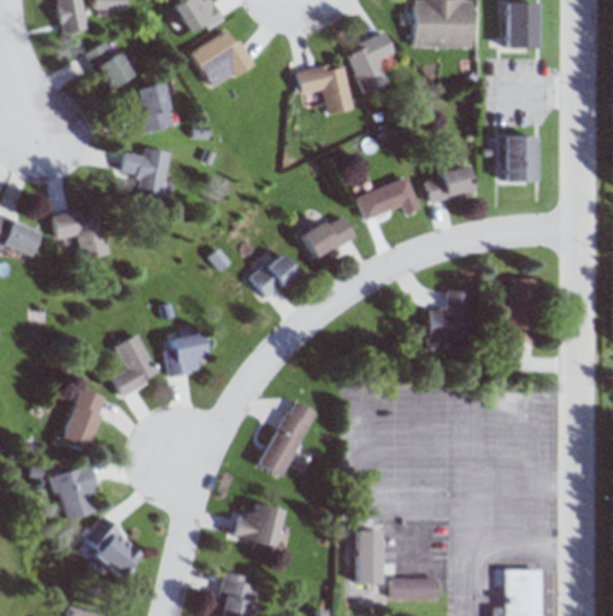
[(57,0),(64,34),(88,29),(82,0),(57,0)]
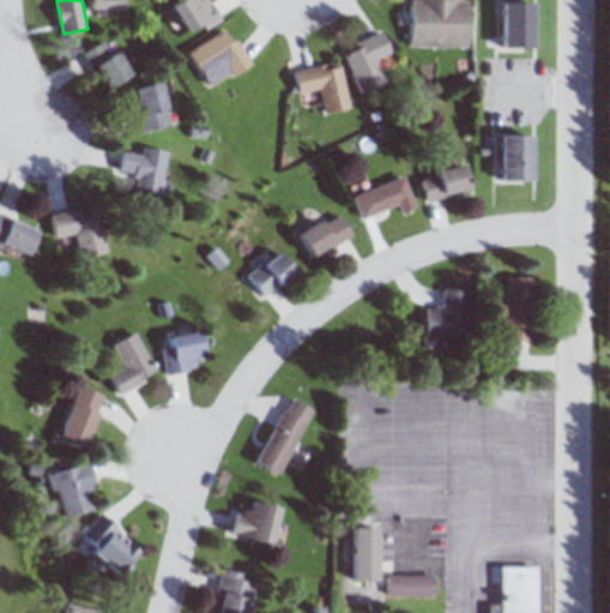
[(126,0),(95,0),(95,11),(126,11),(126,0)]
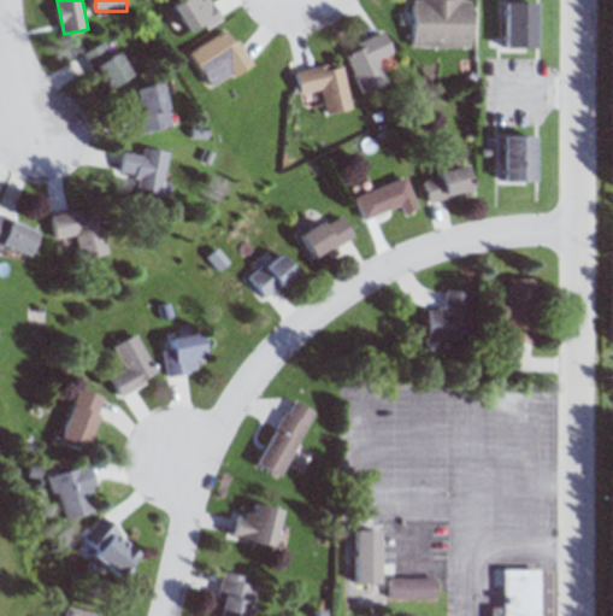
[(472,0),(413,0),(413,48),(472,48),(472,0)]
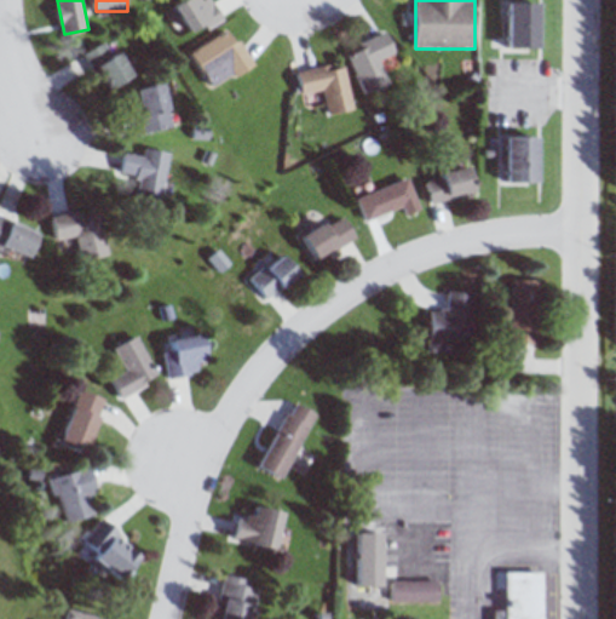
[(508,49),(539,49),(539,4),(508,4),(508,49)]
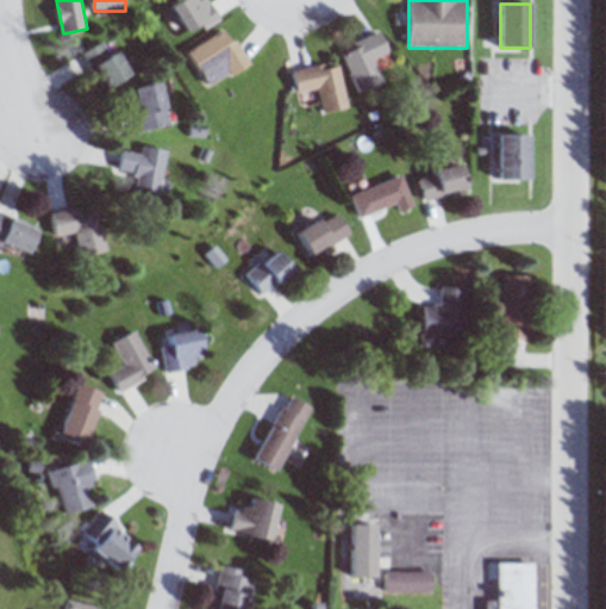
[(251,64),(231,28),(189,51),(210,88),(251,64)]
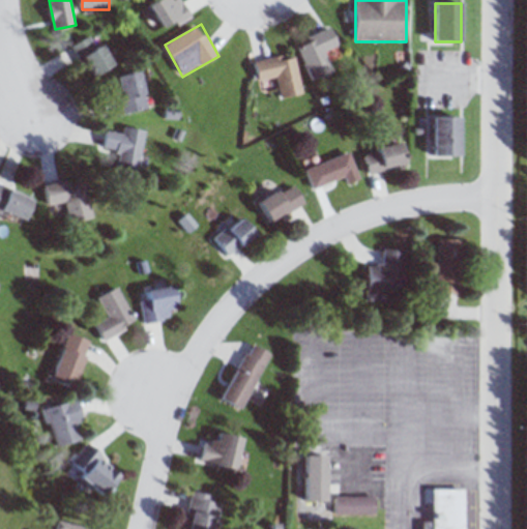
[(340,47),(331,28),(297,42),(314,82),(337,71),(328,52),(340,47)]
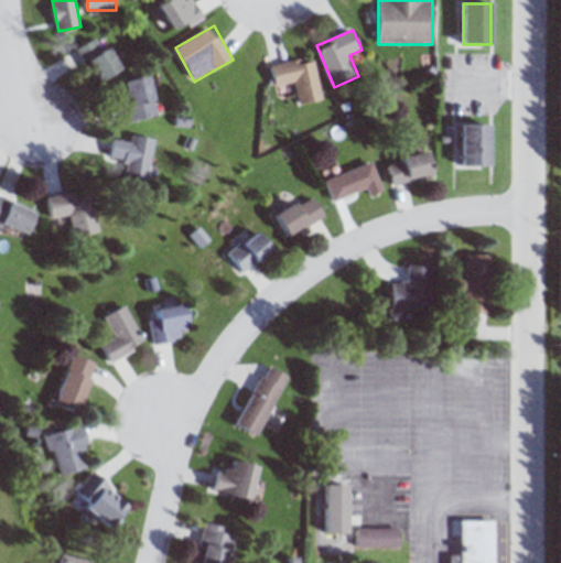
[(78,50),(100,83),(121,68),(99,36),(78,50)]
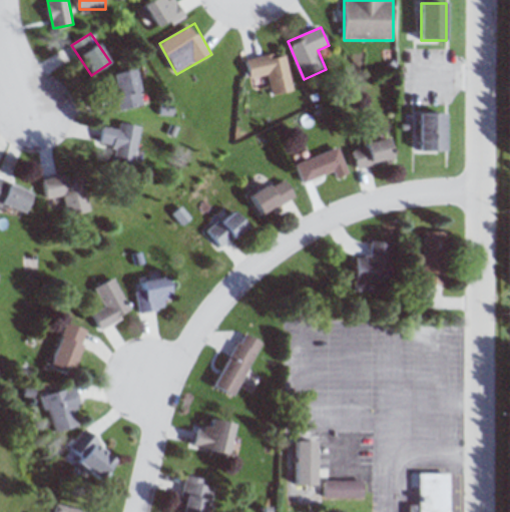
[(295,91),(286,50),(246,58),(250,78),(270,75),(274,95),(295,91)]
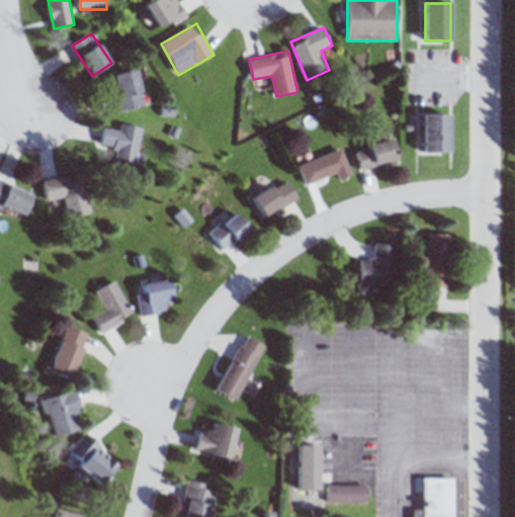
[(146,107),(138,70),(111,76),(119,112),(146,107)]
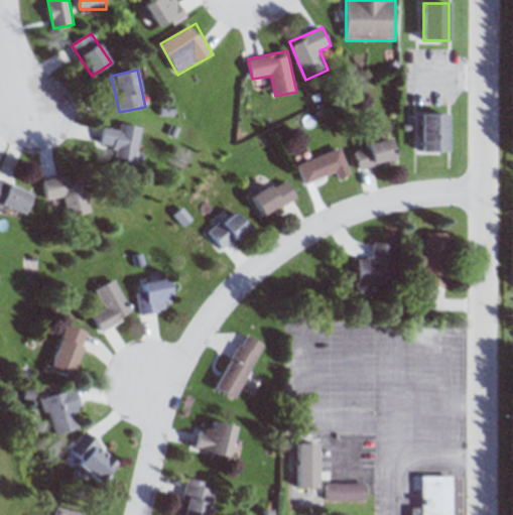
[(447,152),(447,114),(422,114),(423,152),(447,152)]
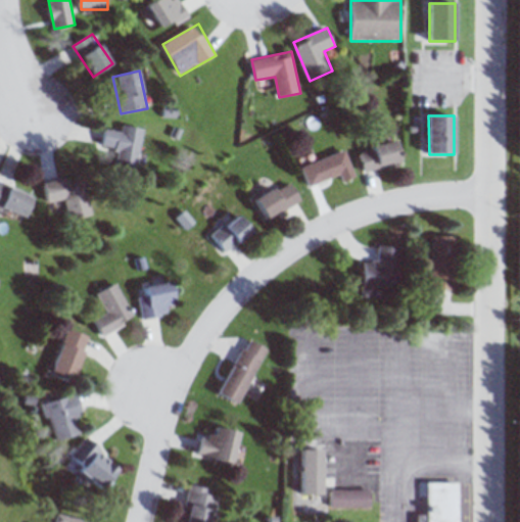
[(106,132),(103,151),(121,153),(119,165),(139,169),(145,129),(121,126),(119,134),(106,132)]
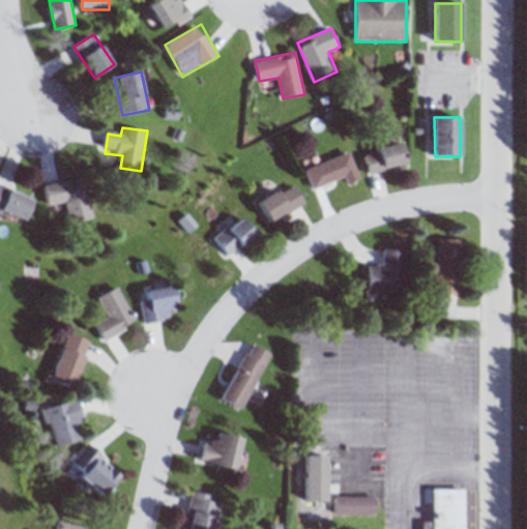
[(402,143),(366,152),(371,175),(408,165),(402,143)]
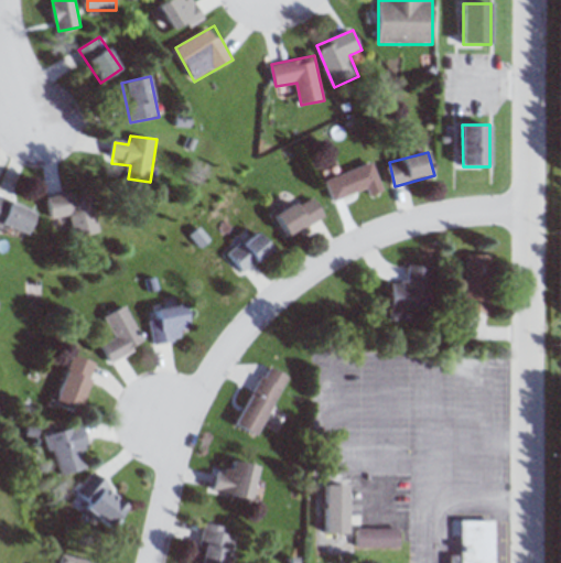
[(374,163),(327,180),(335,202),(368,188),(370,195),(384,190),(374,163)]
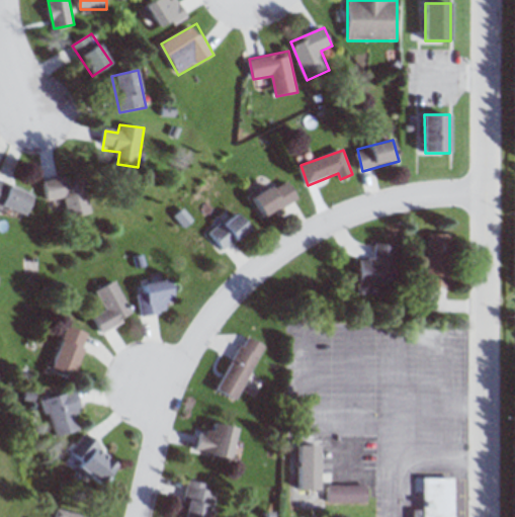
[(46,181),(50,201),(66,198),(70,219),(93,213),(86,179),(74,181),(73,176),(46,181)]
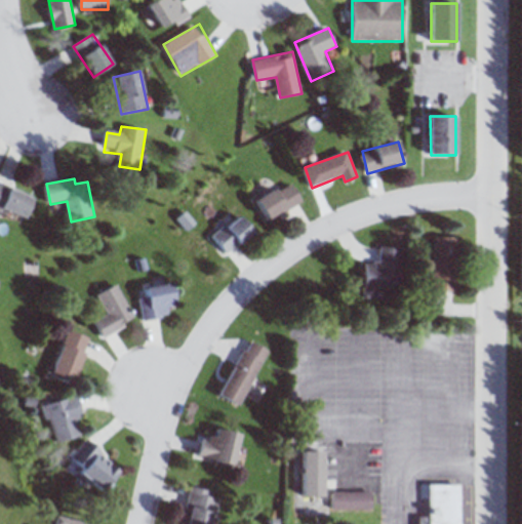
[(36,196),(0,180),(0,208),(27,219),(36,196)]
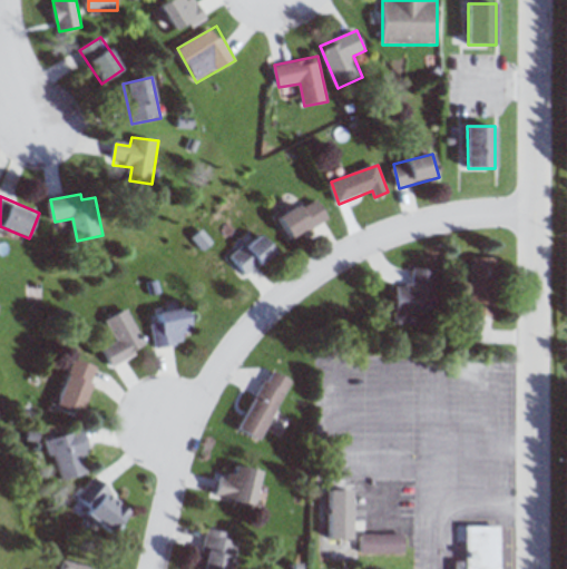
[(330,221),(318,197),(280,215),(291,239),(330,221)]
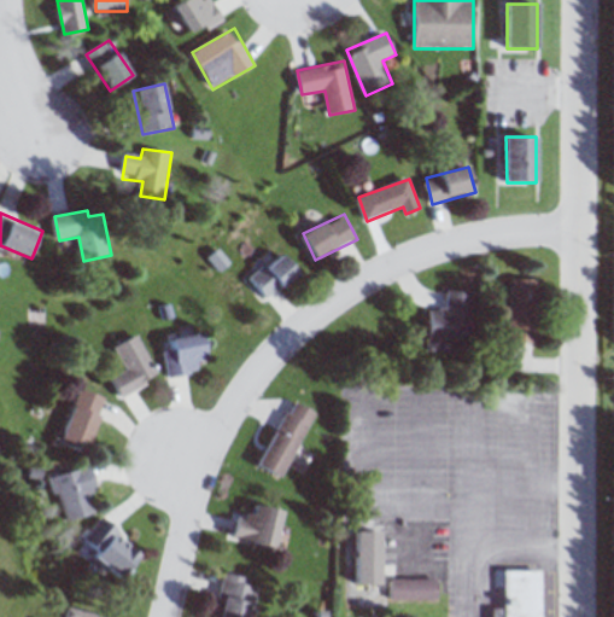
[(268,300),(299,273),(281,251),(251,279),(268,300)]
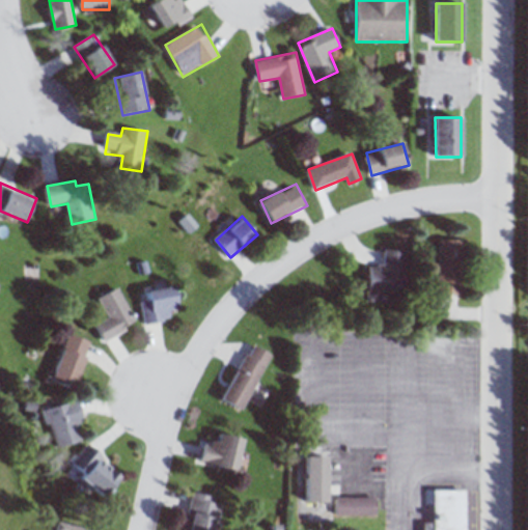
[(463,240),(441,240),(441,296),(463,296),(463,240)]
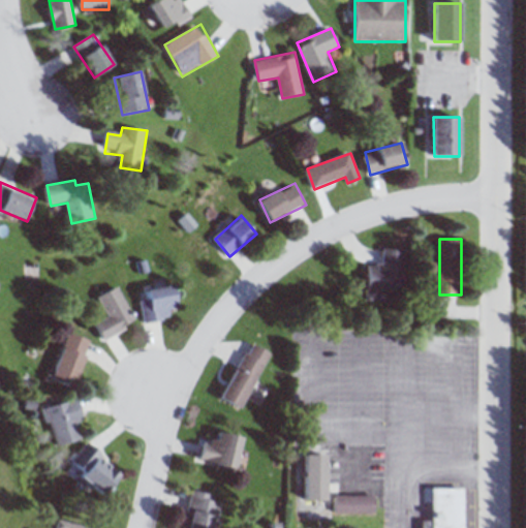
[(406,248),(382,248),(381,267),(368,267),(368,302),(387,302),(387,292),(406,292),(406,248)]
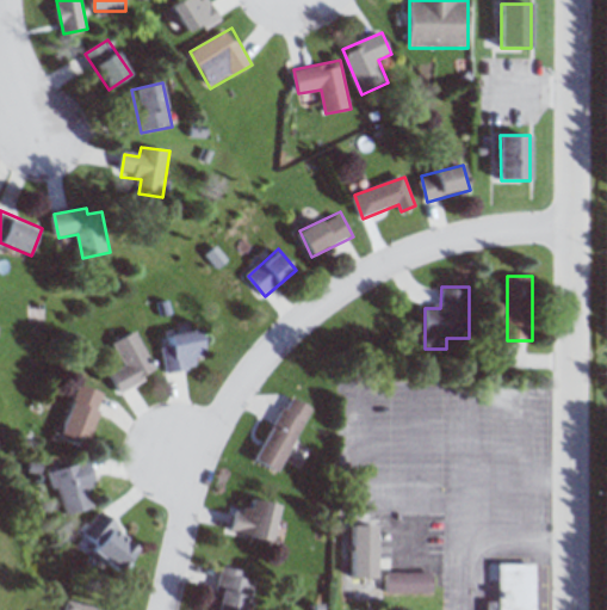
[(140,331),(115,343),(125,368),(112,374),(121,393),(160,375),(140,331)]
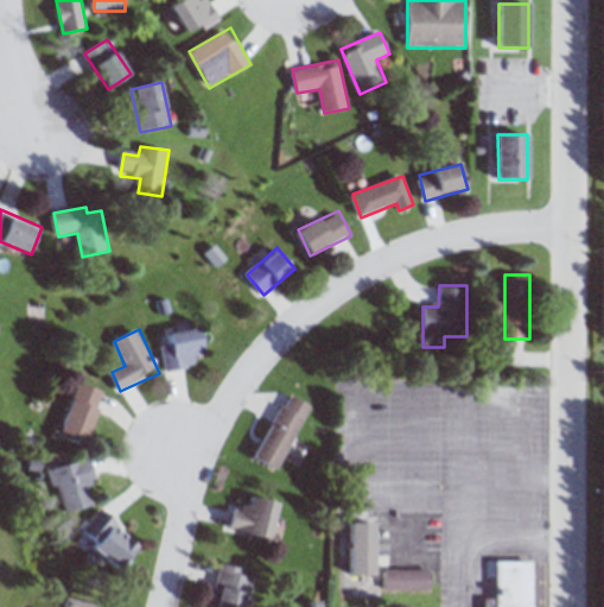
[(167,372),(196,367),(194,354),(205,352),(202,329),(163,335),(167,372)]
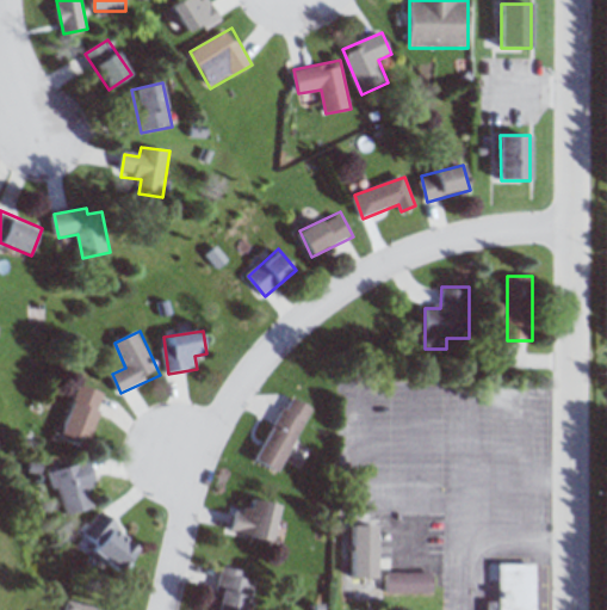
[(62,439),(90,448),(106,392),(80,383),(62,439)]
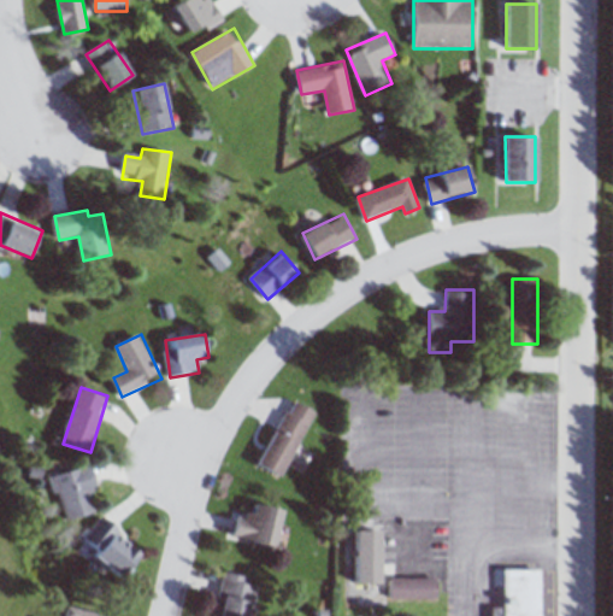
[(284,479),(317,411),(293,399),(260,467),(284,479)]
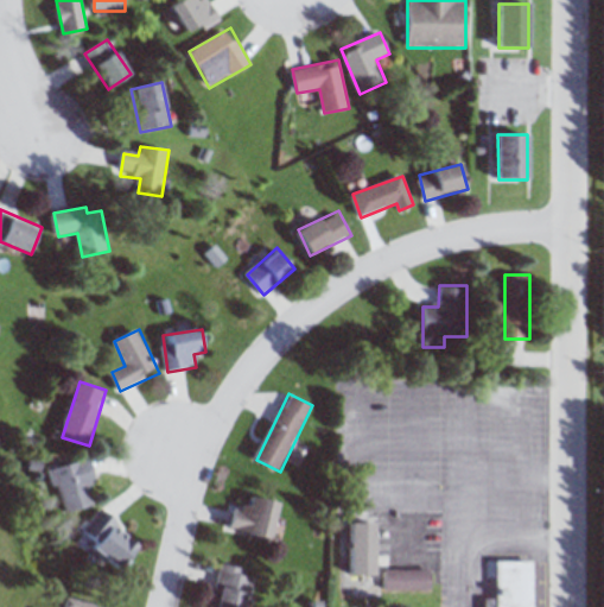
[(90,460),(52,469),(64,513),(102,504),(90,460)]
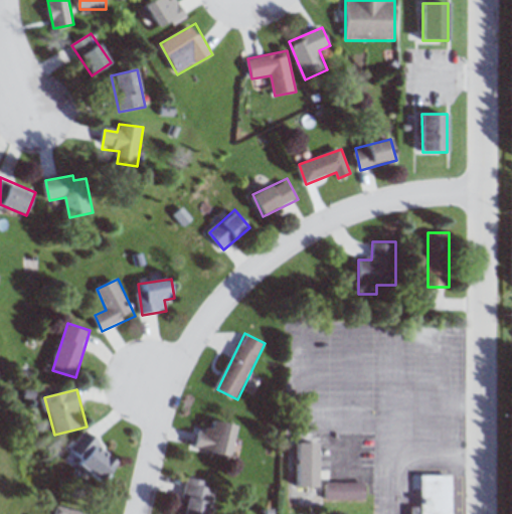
[(237,425),(212,419),(210,430),(200,427),(195,449),(229,457),(237,425)]
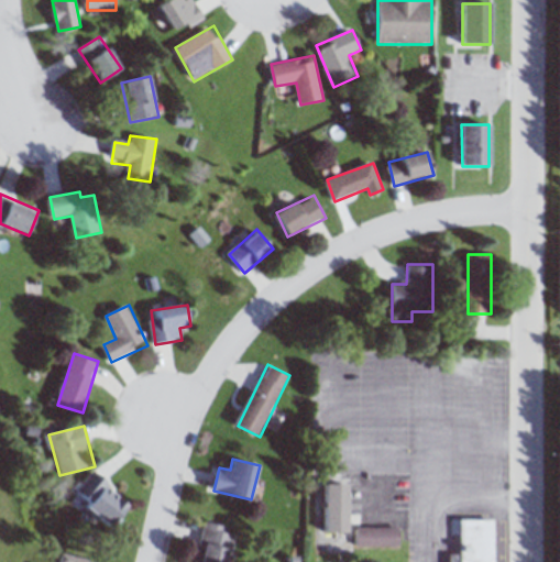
[(78,492),(88,499),(83,506),(111,528),(131,503),(92,473),(78,492)]
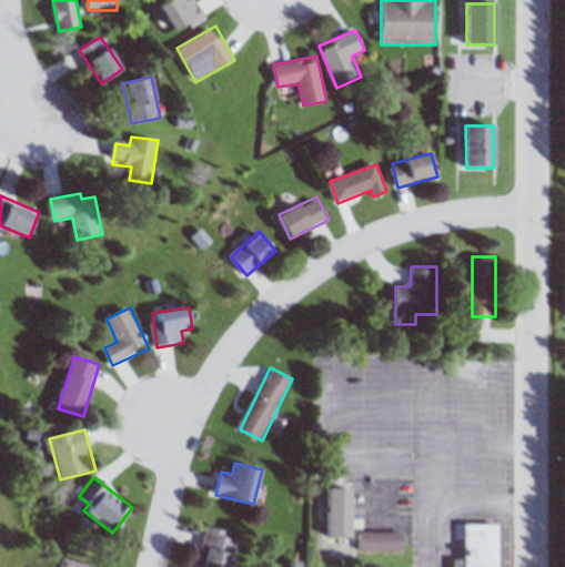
[(351,488),(329,488),(329,537),(351,537),(351,488)]
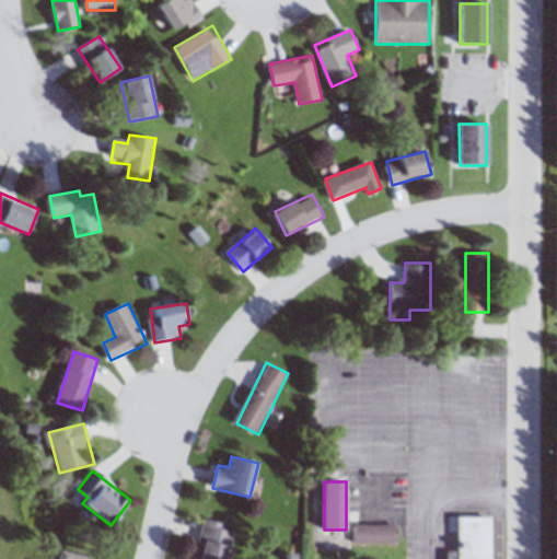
[(492,558),(494,519),(461,519),(460,554),(448,554),(447,558),(492,558)]
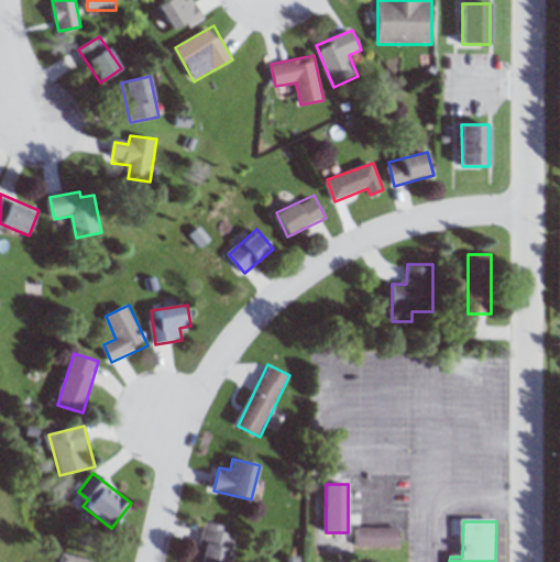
[(230,561),(237,528),(205,522),(197,561),(230,561)]
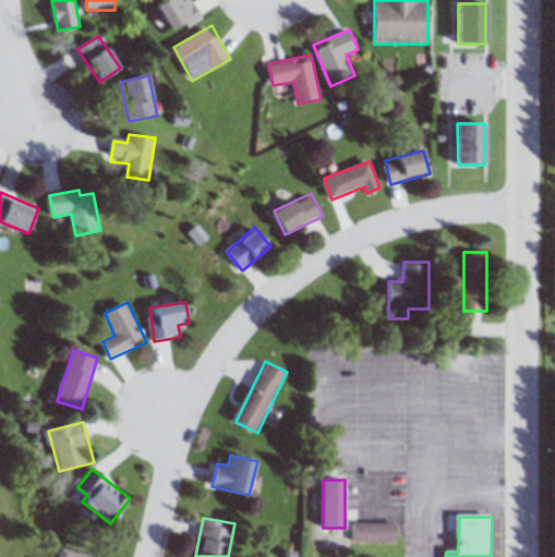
[(356,541),(397,541),(397,523),(356,523),(356,541)]
